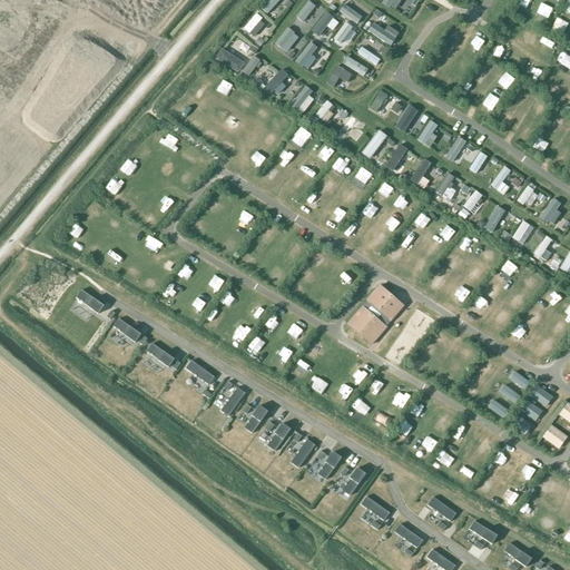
[(268,0),(261,8),(267,13),(279,0),(268,0)]
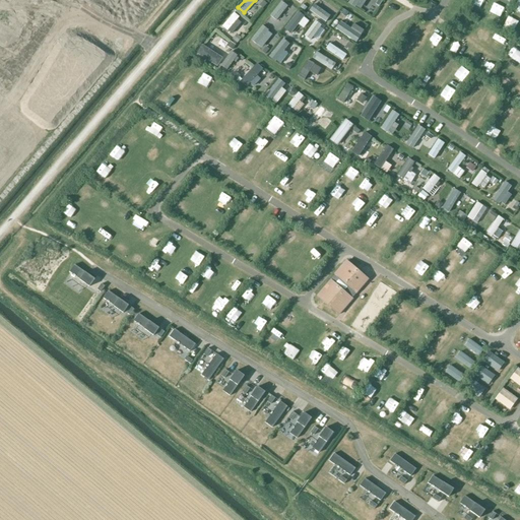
[(310,9),(325,21),(330,15),(315,4),(310,9)]
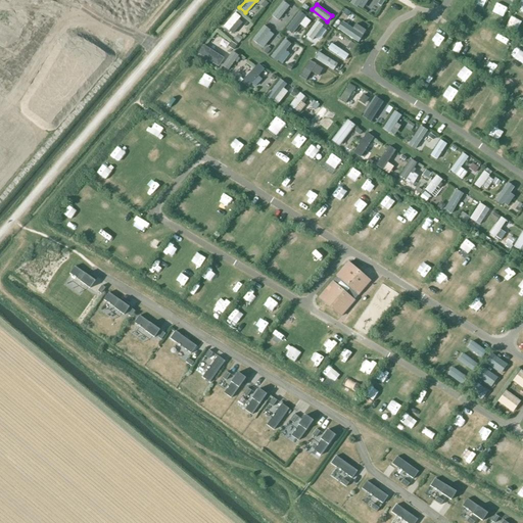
[(286,29),(292,33),(305,15),(298,11),(286,29)]
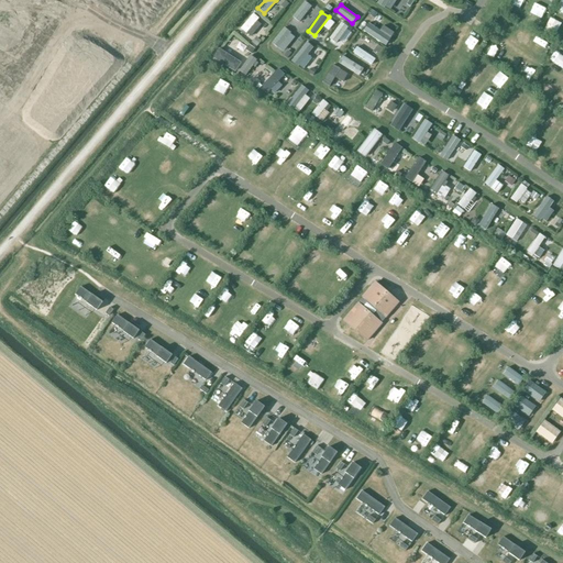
[(364,29),(386,44),(390,37),(368,22),(364,29)]
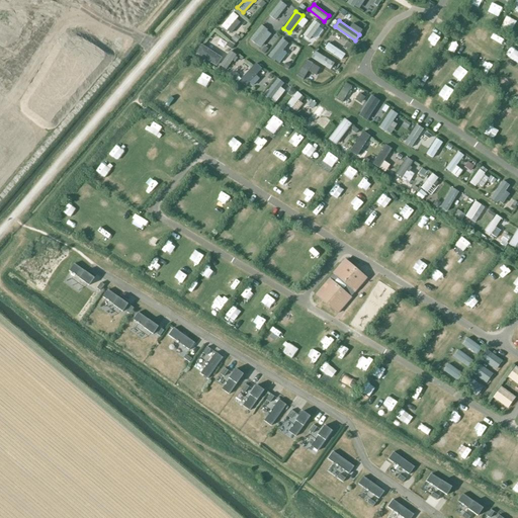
[(250,40),(256,45),(267,28),(260,24),(250,40)]
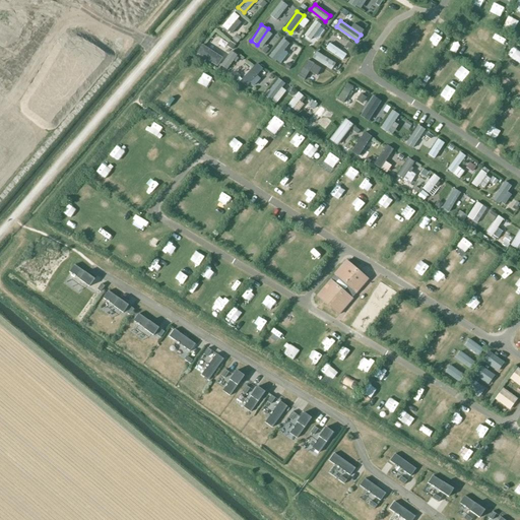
[(197,53),(217,66),(222,58),(202,45),(197,53)]
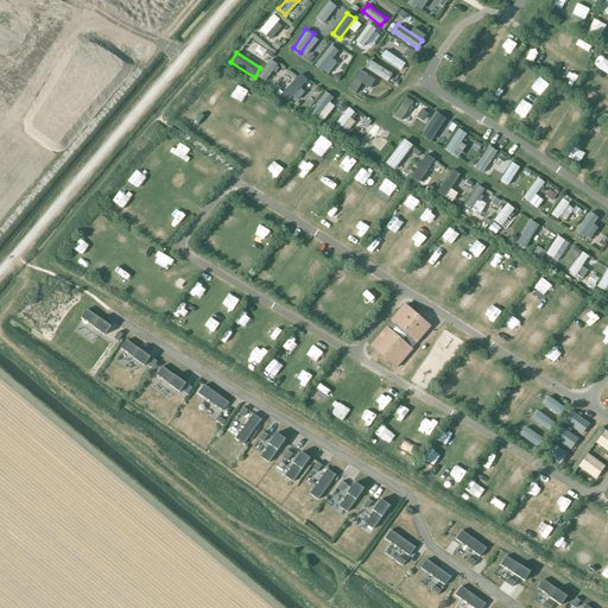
[(284,93),(290,99),(309,80),(302,74),(284,93)]
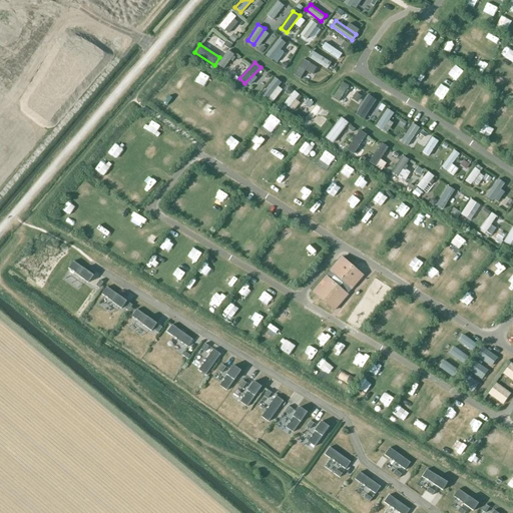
[(264,95),(270,98),(281,82),(275,78),(264,95)]
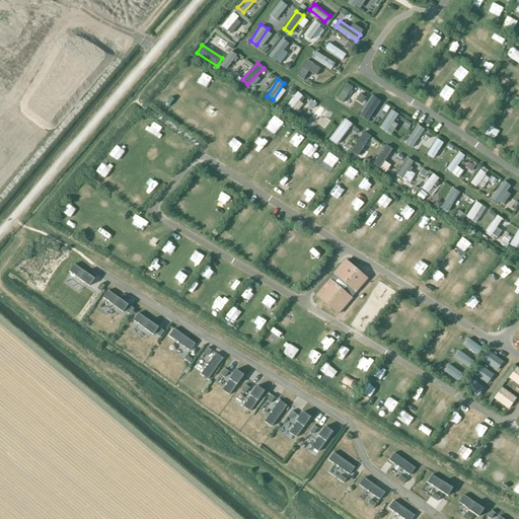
[(360,116),(368,121),(380,101),(373,96),(360,116)]
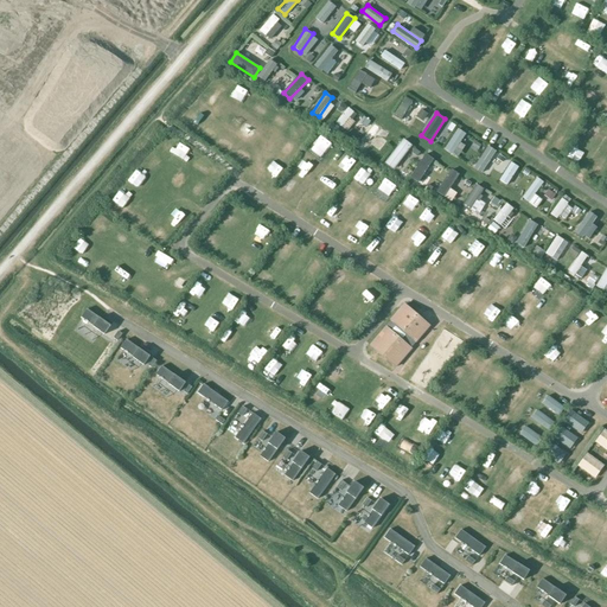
[(387,163),(394,168),(411,145),(403,139),(387,163)]
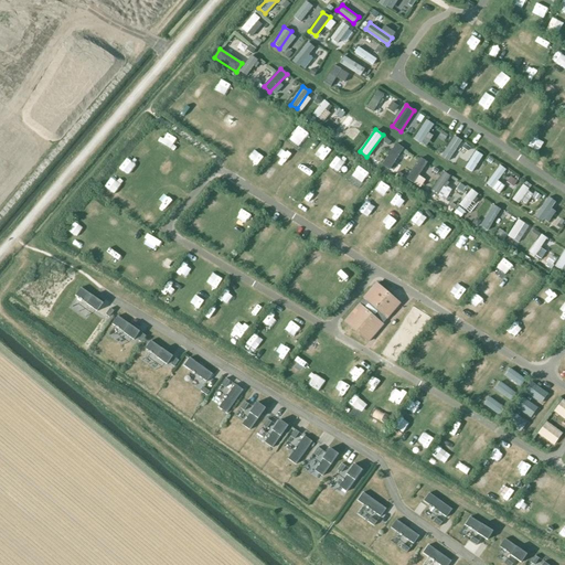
[(441,156),(449,161),(462,140),(455,135),(441,156)]
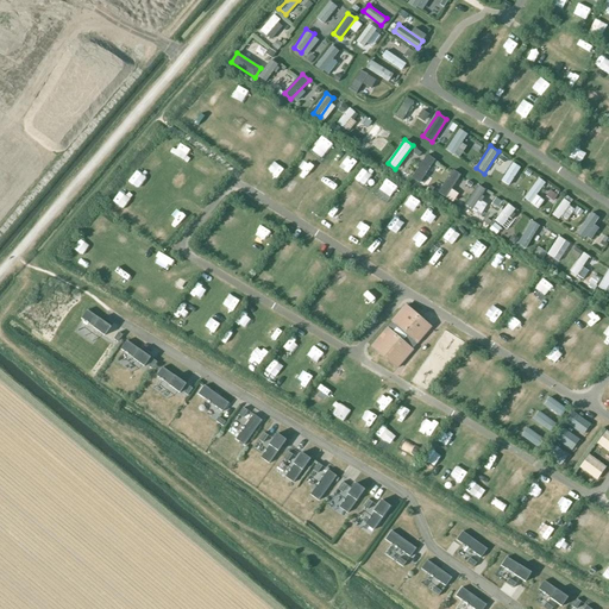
[(523,199),(532,205),(546,182),(538,176),(523,199)]
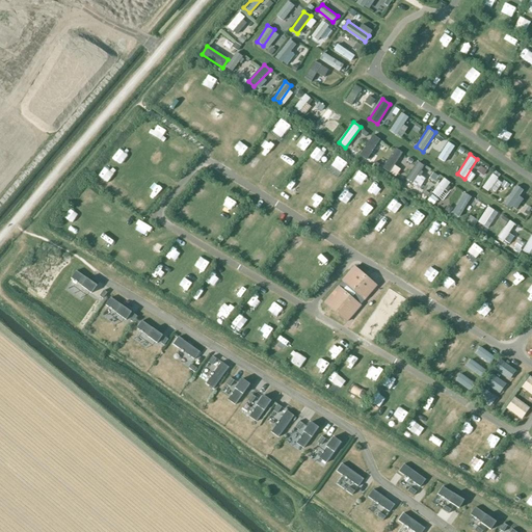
[(404,180),(411,185),(425,165),(418,161),(404,180)]
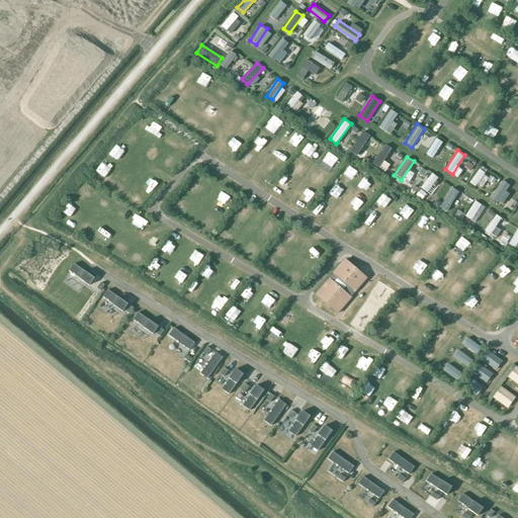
[(490,198),(497,203),(510,184),(503,180),(490,198)]
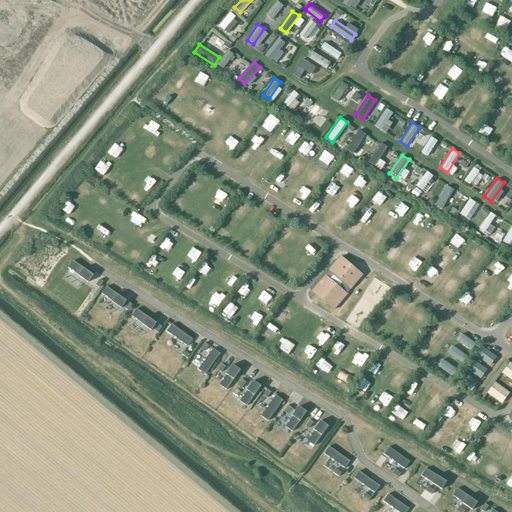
[(363,275),(341,256),(311,292),(334,311),(348,295),(347,294),(363,275)]
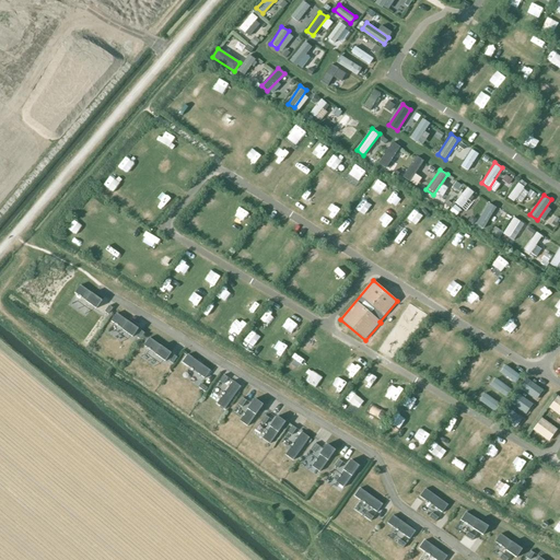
[(96,310),(103,301),(81,286),(76,293),(80,296),(80,298),(81,299),(82,298),(86,301),(86,302),(96,310)]
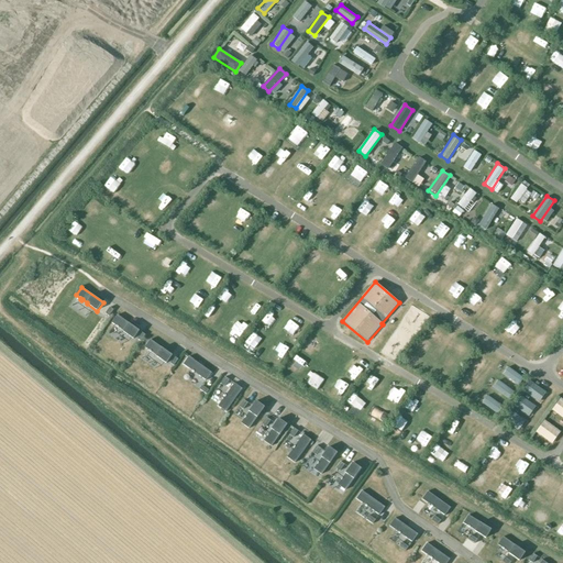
[(133,339),(140,331),(118,316),(112,323),(117,327),(117,328),(118,329),(119,328),(123,331),(123,332),(133,339)]
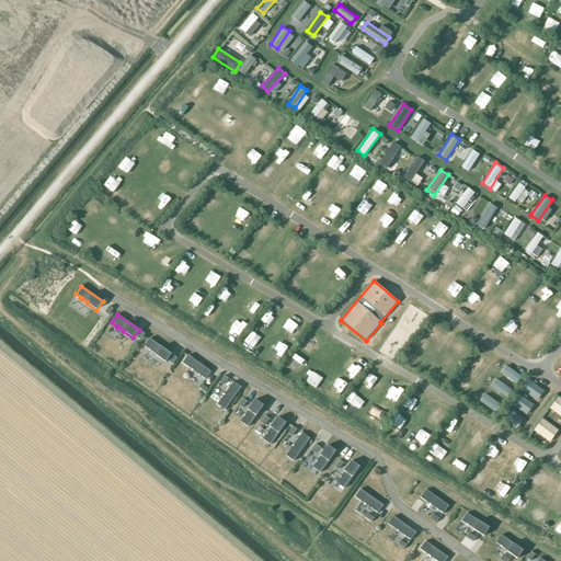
[(165,363),(172,354),(150,339),(145,346),(149,350),(149,351),(150,352),(151,351),(156,354),(156,355),(165,363)]
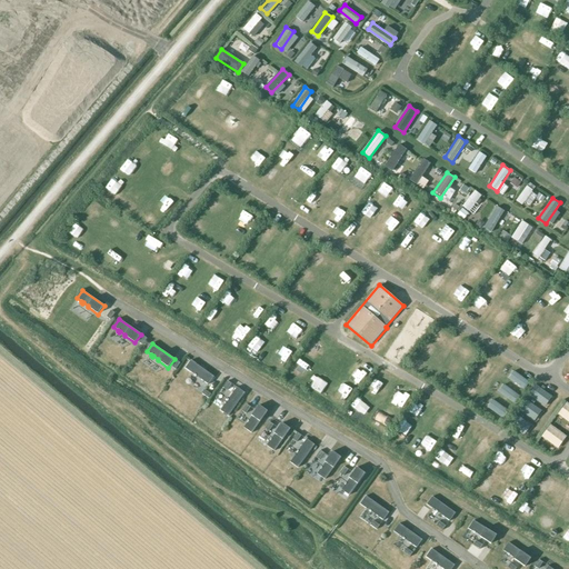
[(212,376),(191,360),(185,368),(196,376),(200,379),(200,380),(201,381),(202,380),(207,383),(212,376)]
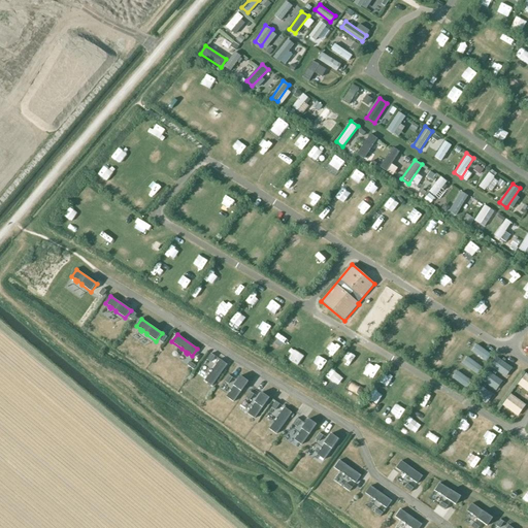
[(213,386),(228,365),(220,359),(213,369),(210,374),(209,373),(208,375),(209,375),(206,381),(213,386)]
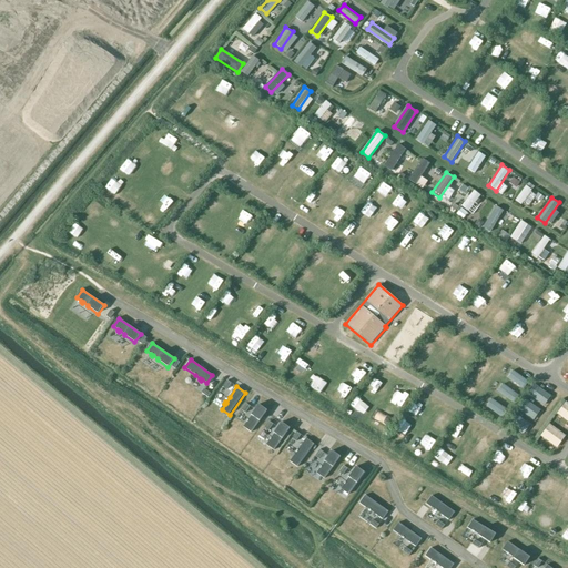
[(251,433),(267,411),(259,405),(255,408),(251,415),(252,415),(249,421),(247,419),(246,422),(245,424),(243,427),(251,433)]
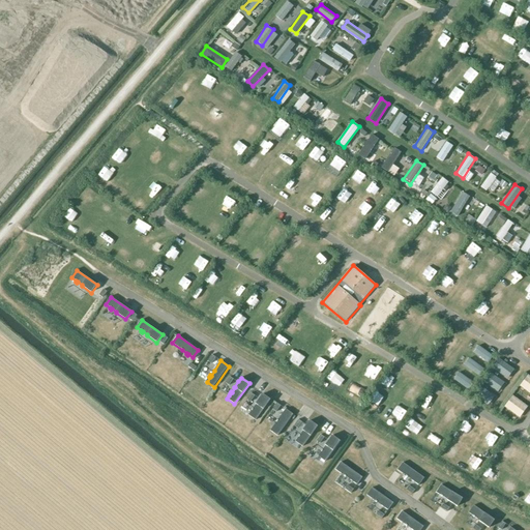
[(256,420),(270,400),(262,394),(262,395),(259,399),(256,403),(256,404),(253,409),(252,408),(251,410),(252,410),(249,413),(248,415),(256,420)]
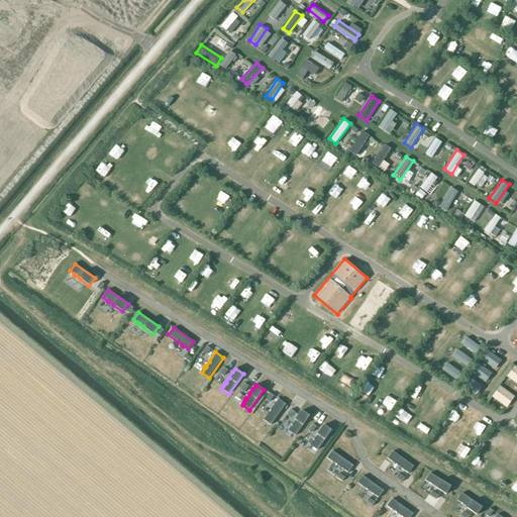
[(273,424),(287,404),(279,399),(272,408),(273,409),(270,413),(269,413),(268,414),(269,415),(265,419),(273,424)]
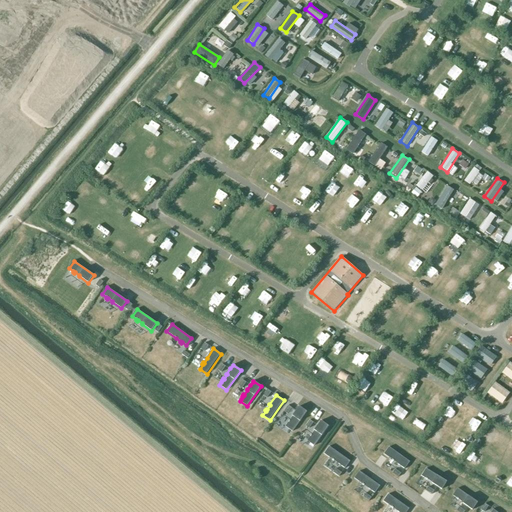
[(292,432),(307,412),(299,406),(292,416),(293,416),(290,420),(289,420),(288,422),(289,422),(285,427),(292,432)]
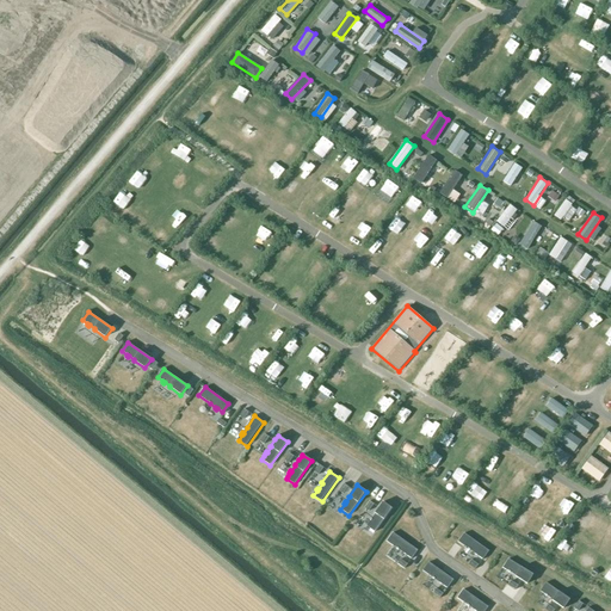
[(375,532),(392,508),(383,503),(375,513),(375,514),(371,519),(371,518),(370,520),(370,522),(366,526),(375,532)]
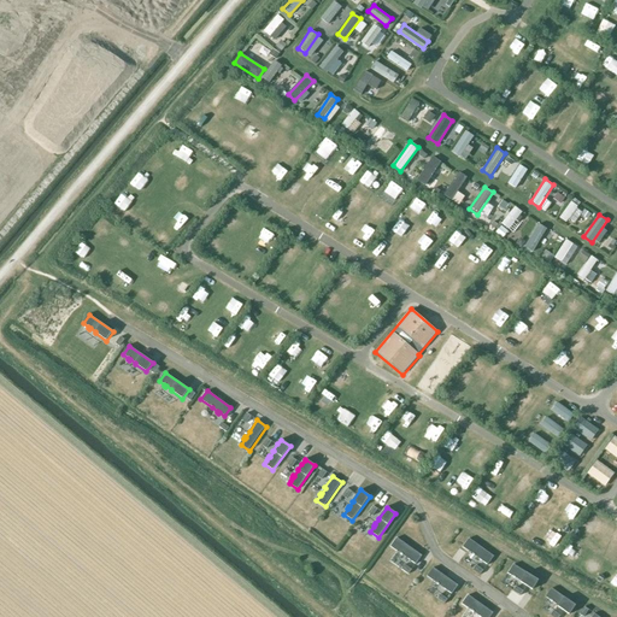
[(421,556),(397,538),(391,547),(401,554),(403,554),(407,558),(407,559),(409,560),(410,559),(415,564),(421,556)]
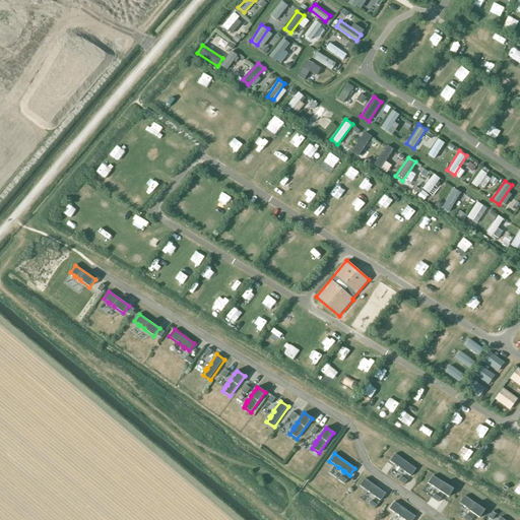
[(416,469),(396,454),(391,462),(400,469),(400,468),(405,471),(404,472),(406,473),(411,476),(416,469)]
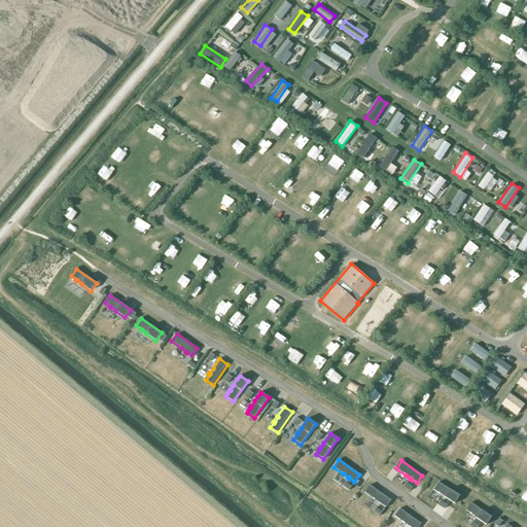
[(454,503),(459,495),(437,483),(433,490),(438,493),(437,493),(440,494),(445,497),(454,503)]
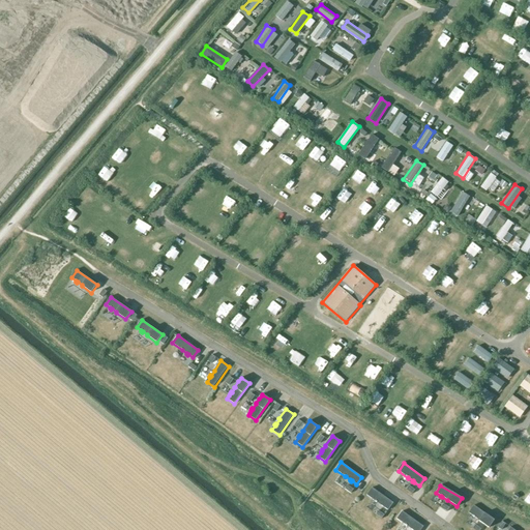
[(393,503),(373,488),(366,496),(377,503),(377,502),(382,505),(381,506),(383,507),(383,506),(388,510),(393,503)]
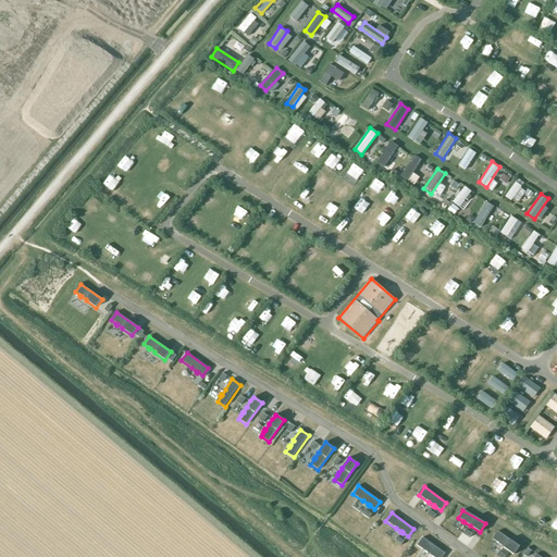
[(514,555),(519,546),(497,531),(492,539),(497,542),(496,543),(498,544),(504,547),(503,547),(514,555)]
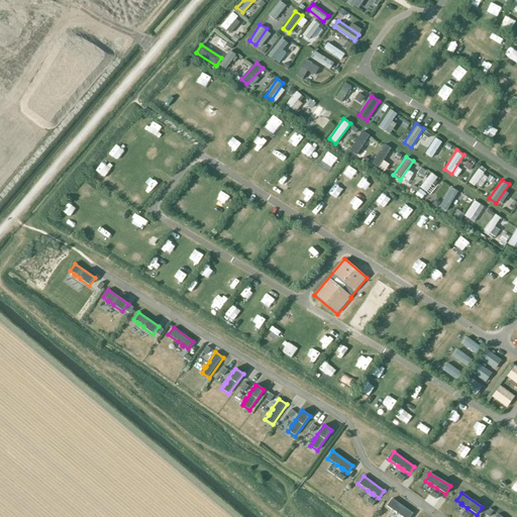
[(410,516),(413,514),(394,499),(388,507),(397,514),(398,513),(402,516),(401,516),(410,516)]
